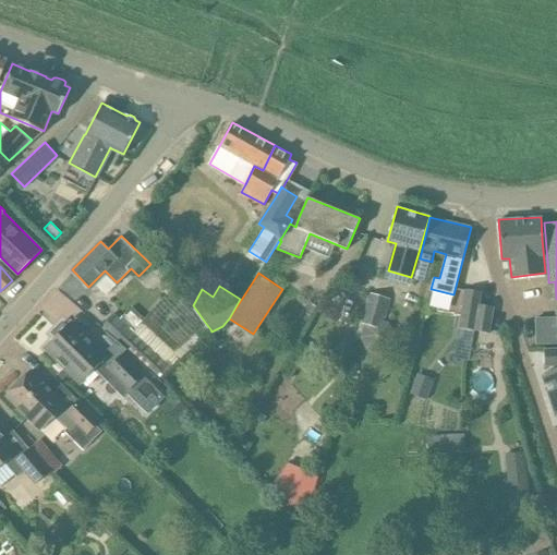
[(474,329),(481,291),(465,288),(459,327),(474,329)]
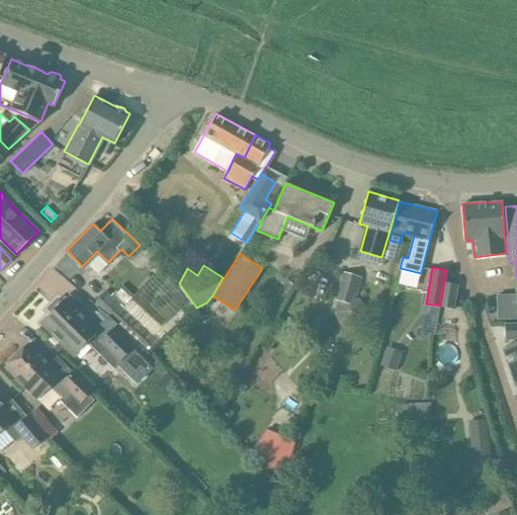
[(362,276),(345,270),(336,297),(340,298),(335,312),(341,323),(352,327),(363,321),(367,309),(361,298),(355,296),(362,276)]
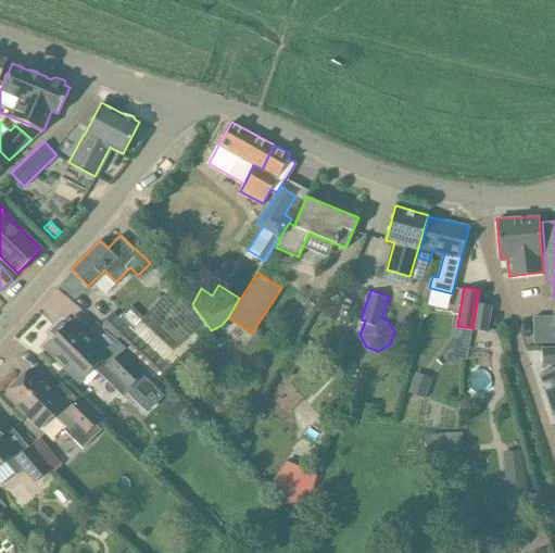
[(479,290),(472,328),(488,330),(489,322),(492,304),(483,303),(478,302),(480,290),(479,290)]
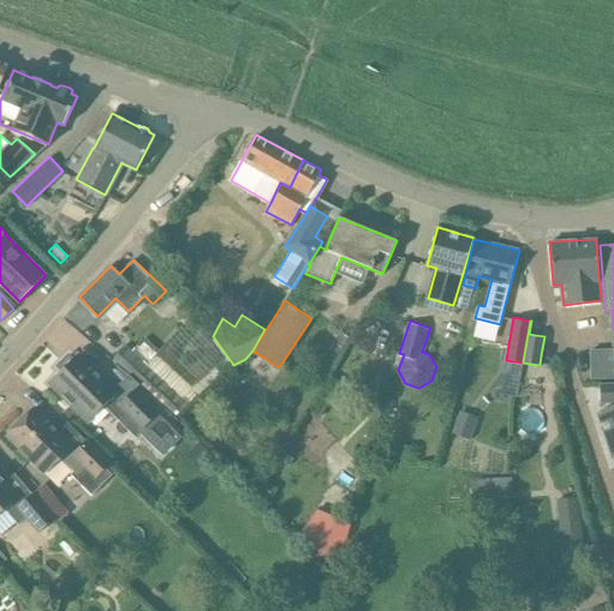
[(145,336),(133,351),(148,364),(161,349),(145,336)]
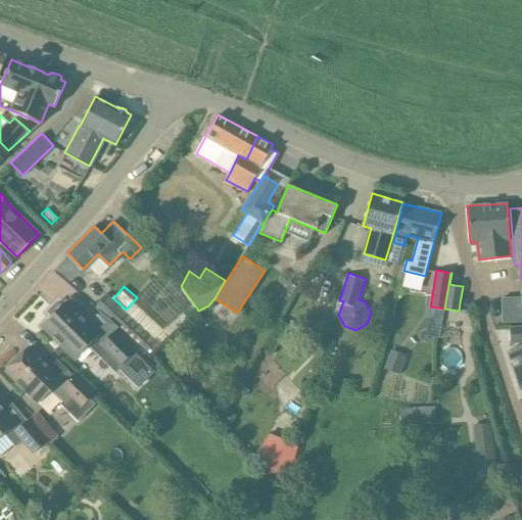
[(161,328),(164,331),(157,338),(126,310),(113,298),(107,293),(97,304),(149,351),(149,352),(167,336),(197,309),(191,300),(162,327),(161,328)]
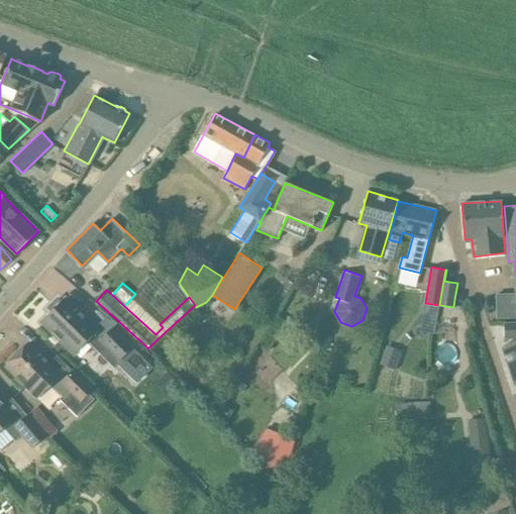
[(63,301),(59,297),(48,307),(53,311),(41,321),(66,344),(75,353),(88,340),(100,351),(106,345),(120,360),(132,348),(112,328),(102,337),(97,332),(98,331),(65,298),(63,301)]
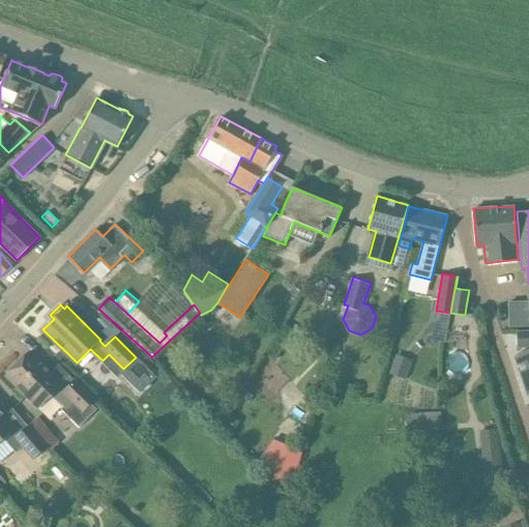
[(450,313),(436,311),(432,338),(445,340),(450,313)]
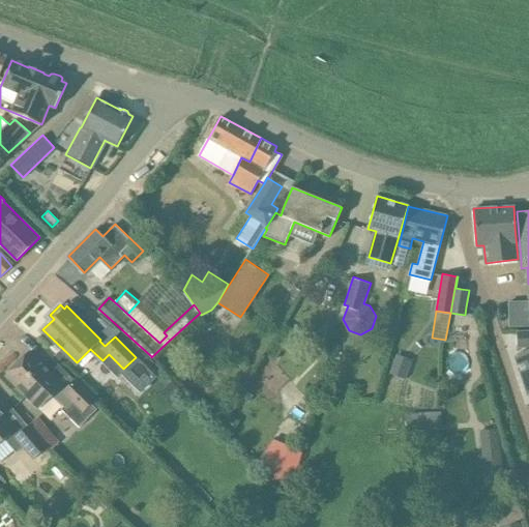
[(527,351),(516,355),(528,392),(528,330),(517,331),(517,347),(525,347),(527,351)]
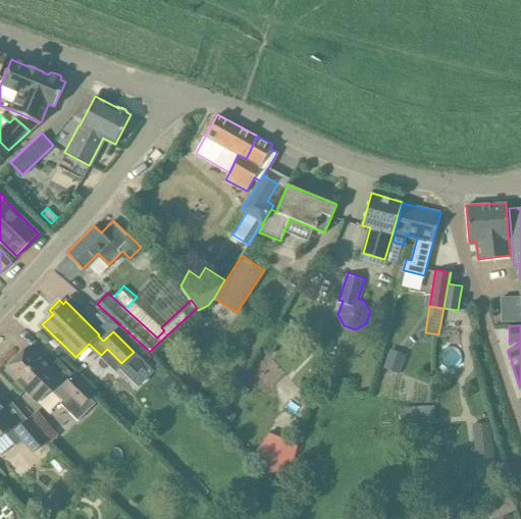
[(60,343),(52,351),(57,356),(66,348),(60,343)]
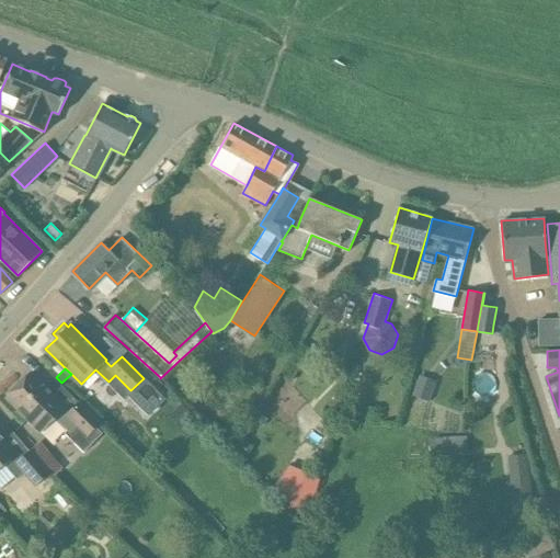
[(66,408),(31,372),(6,397),(42,432),(56,418),(69,430),(67,432),(84,450),(102,432),(98,426),(101,423),(79,401),(69,411),(66,408)]
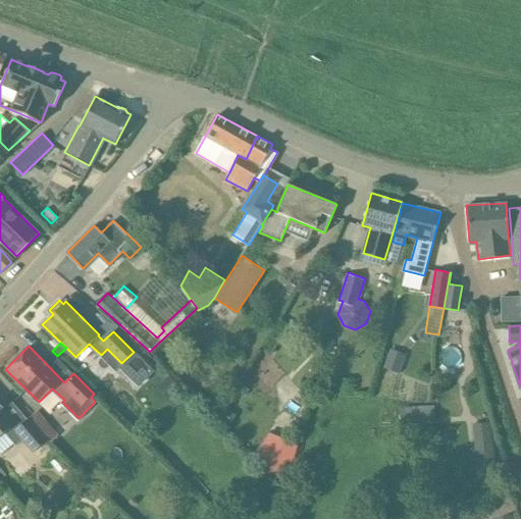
[(389,352),(384,366),(401,371),(406,357),(389,352)]
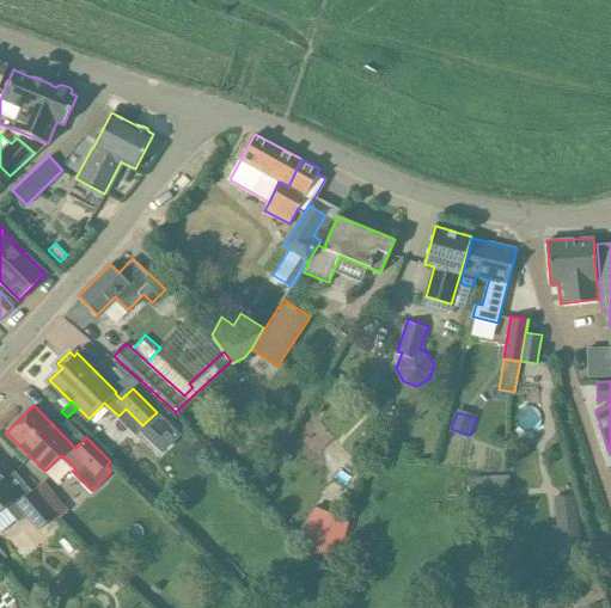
[(200,438),(190,449),(203,461),(213,452),(200,438)]
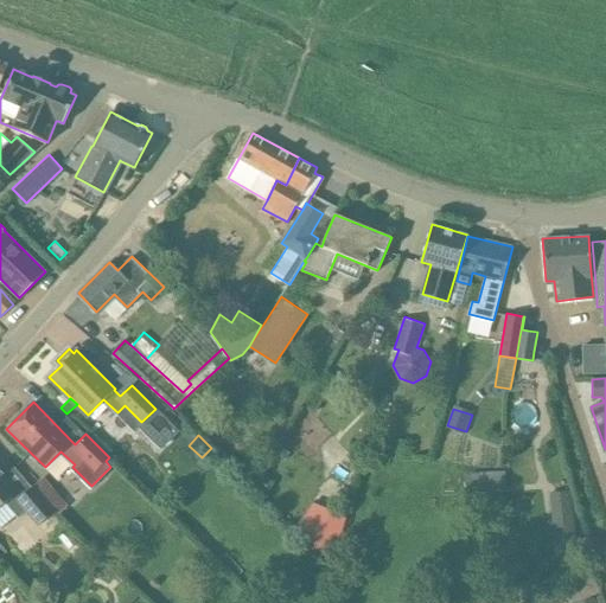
[(508,468),(472,469),(472,488),(508,487),(508,468)]
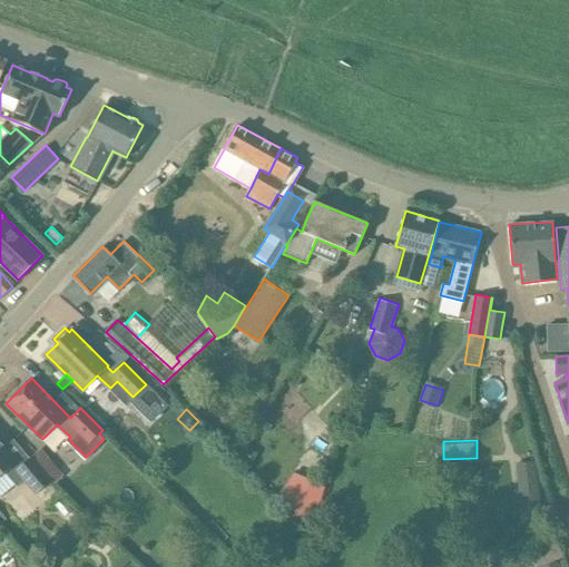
[(17,462),(0,442),(0,477),(6,472),(18,486),(26,479),(37,492),(50,481),(30,458),(19,467),(16,463),(17,462)]
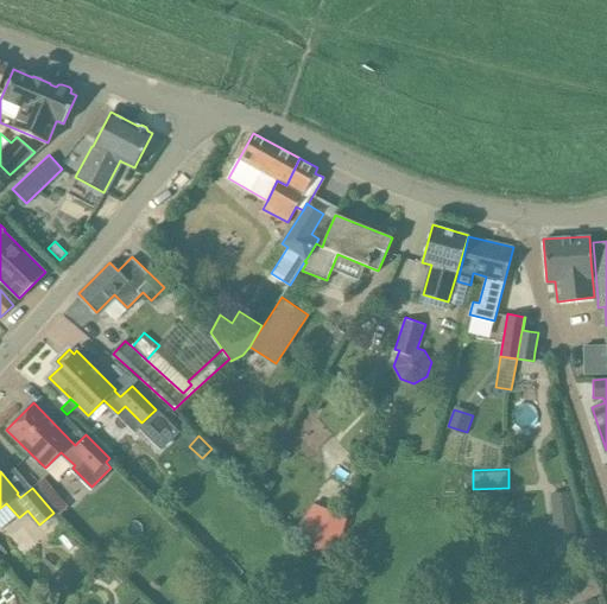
[(32,488),(54,513),(56,516),(68,506),(44,477),(32,488)]
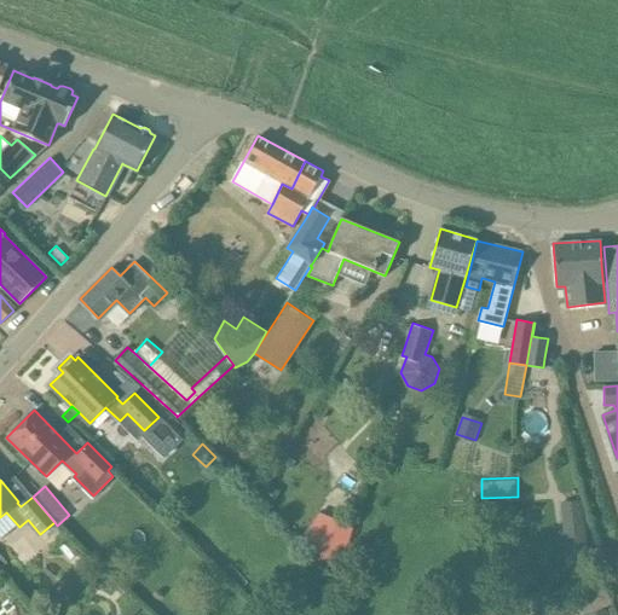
[(319,510),(302,537),(340,574),(353,526),(319,510)]
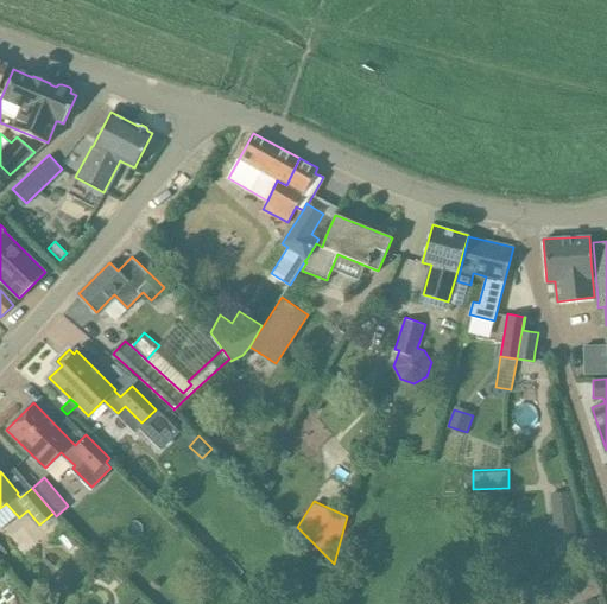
[(575,515),(555,517),(558,547),(579,545),(575,515)]
